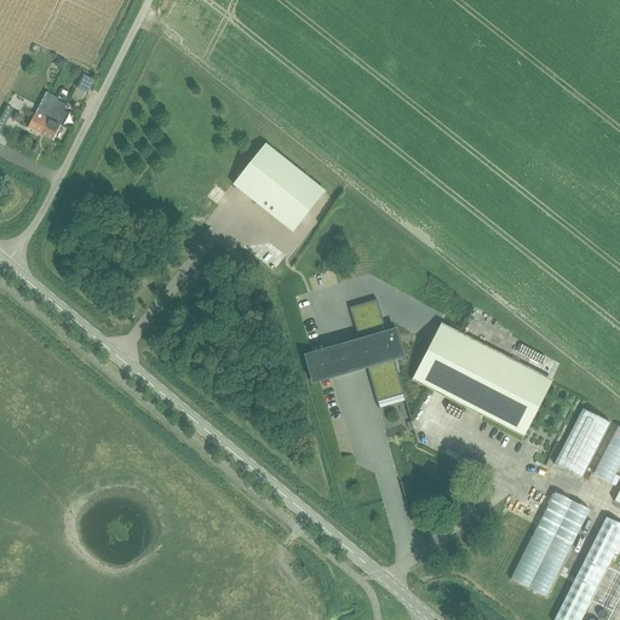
[(76,89),(87,93),(93,80),(84,75),(76,89)]
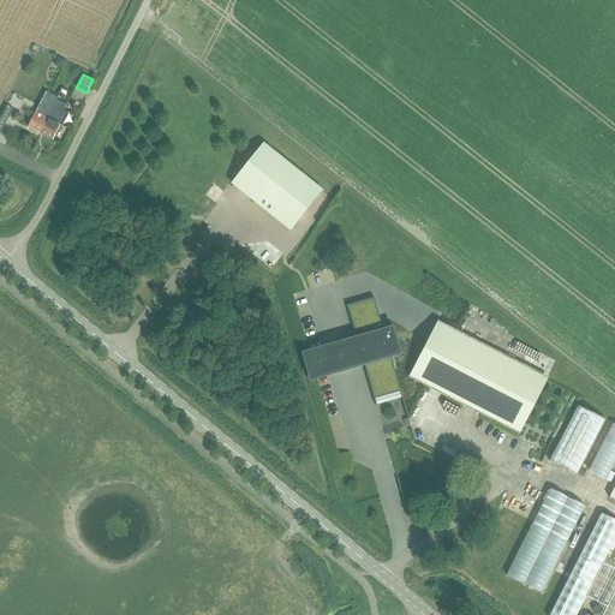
[(47,91),(29,127),(41,133),(58,101),(59,99),(47,91)]
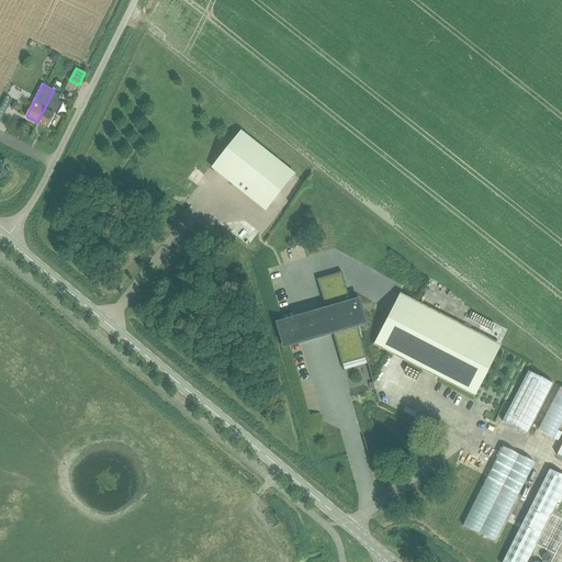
[(53,92),(37,122),(48,127),(57,111),(58,111),(57,112),(58,113),(63,103),(63,102),(62,103),(57,101),(60,96),(53,92)]
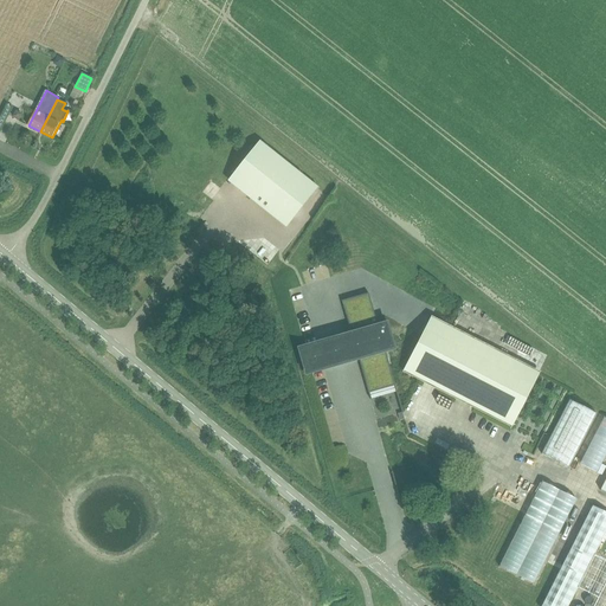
[(230,180),(287,226),(315,187),(259,142),(230,180)]
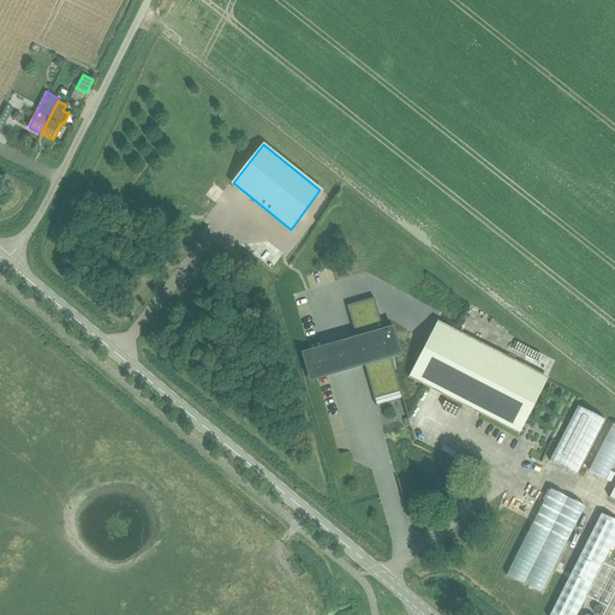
[(199,193),(210,201),(218,189),(207,181),(199,193)]
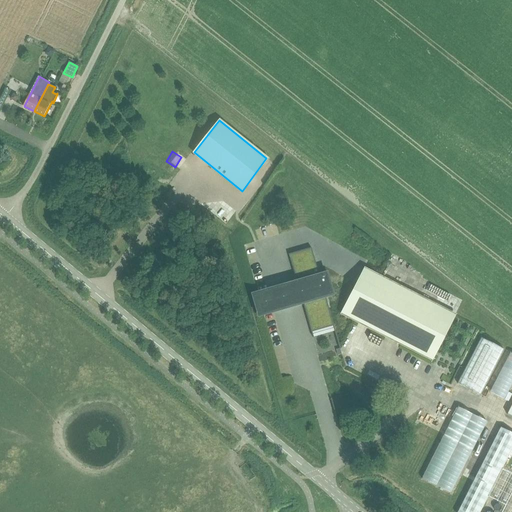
[(289,255),(296,281),(250,294),(257,318),(303,305),(313,338),(313,337),(312,332),(333,326),(340,349),(326,299),(335,296),(328,272),(319,274),(311,248),(289,255)]
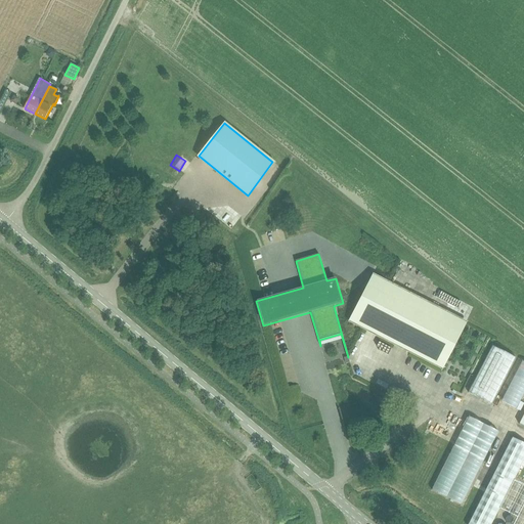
[(442,368),(466,322),(374,275),(350,321),(442,368)]
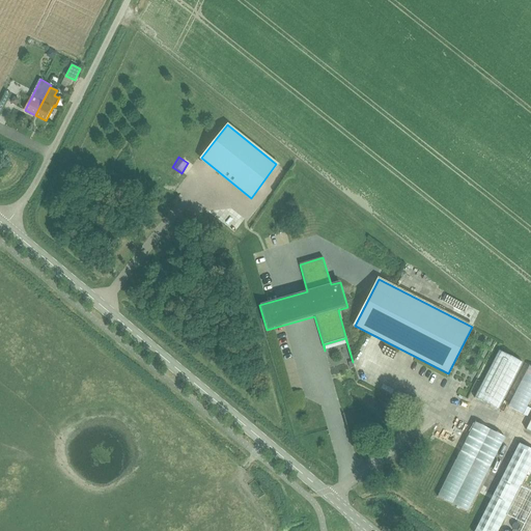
[(499,411),(523,363),(499,351),(474,398),(499,411)]
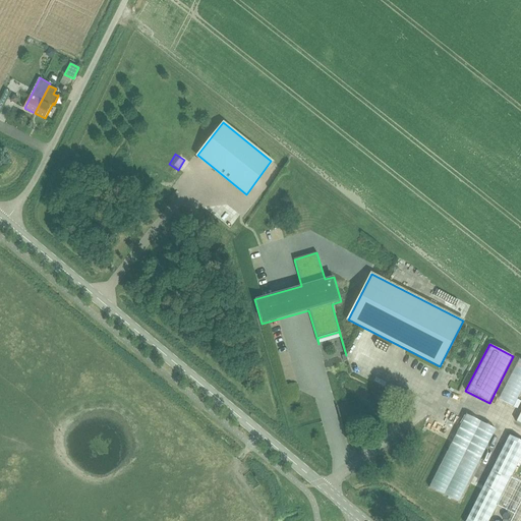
[(451,444),(429,487),(459,503),(468,482),(496,429),(466,414),(451,444)]
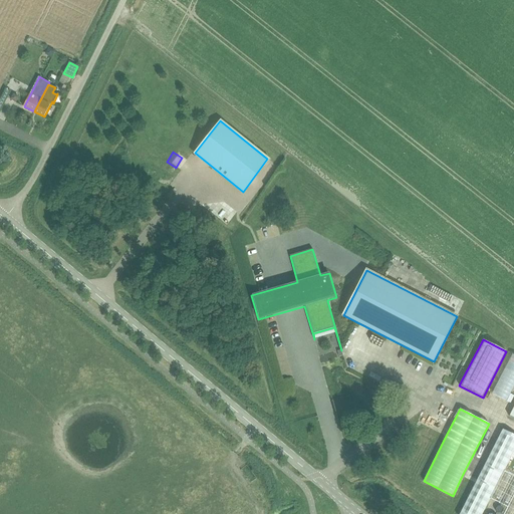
[(420,414),(417,422),(424,425),(427,417),(420,414)]
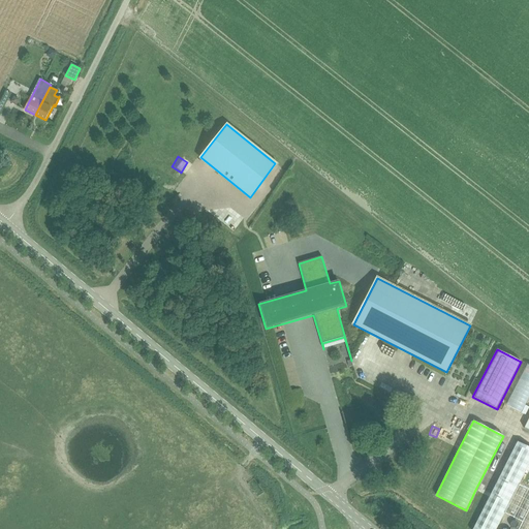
[(496,528),(528,463),(528,446),(518,441),(473,528),(496,528)]
